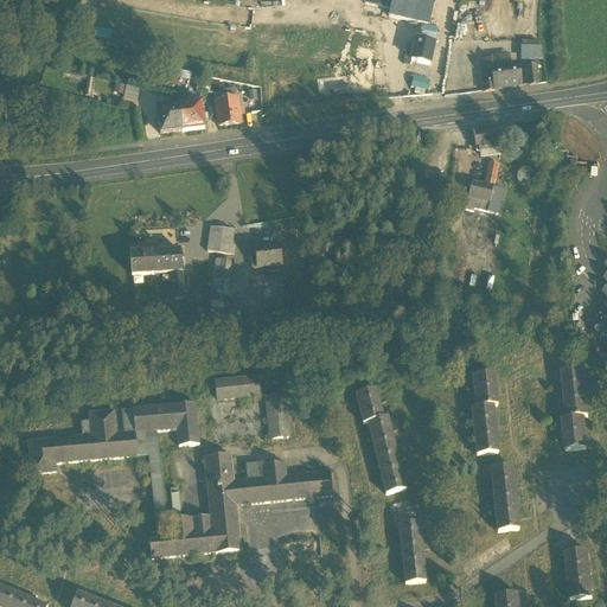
[(365,0),(365,5),(390,11),(393,0),(365,0)]
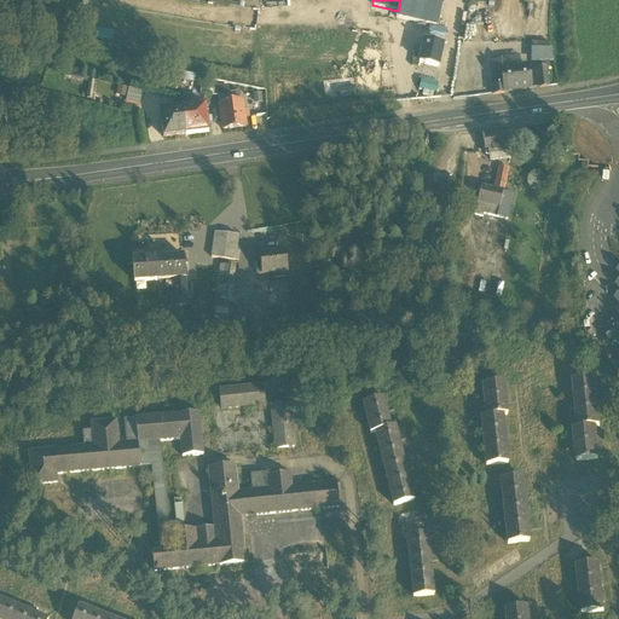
[(400,0),(398,11),(397,19),(438,28),(443,6),(437,5),(412,0),(400,0)]
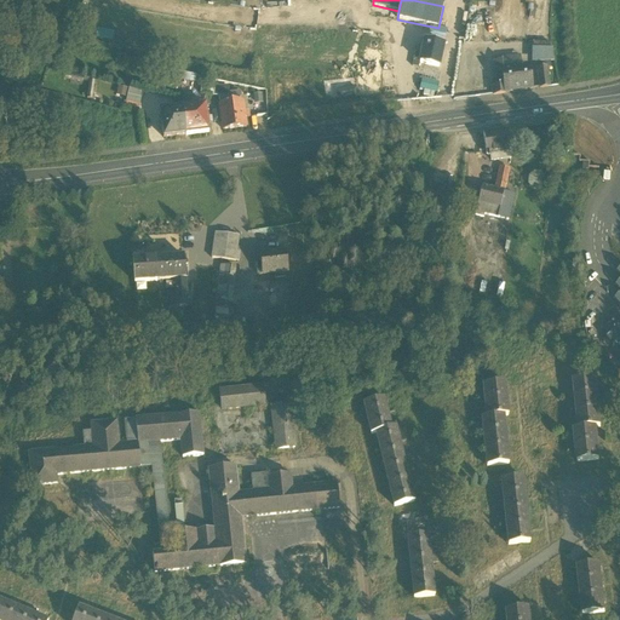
[(432,42),(435,36),(426,33),(424,39),(432,42)]
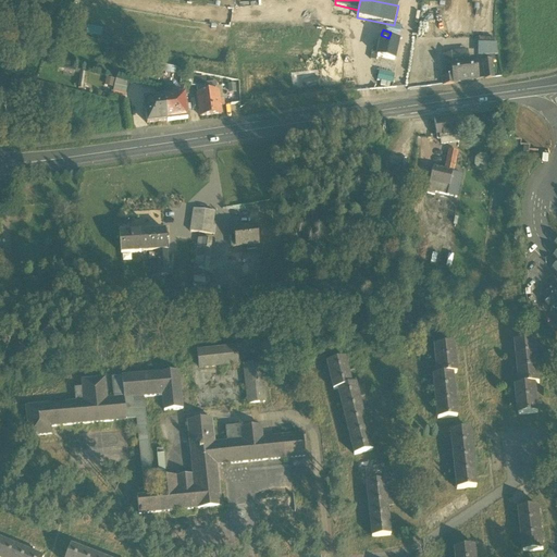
[(376,58),(394,61),(397,41),(380,38),(376,58)]
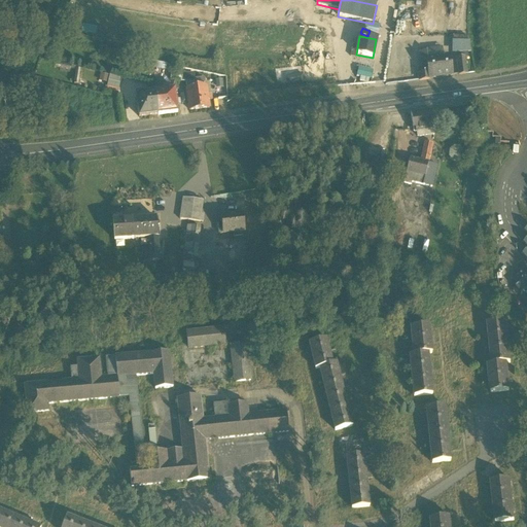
[(470,53),(470,41),(452,41),(452,53),(470,53)]
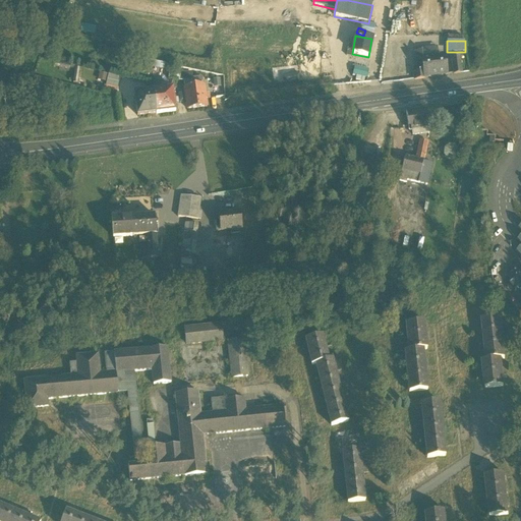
[(412,73),(413,79),(424,78),(438,76),(445,75),(442,56),(421,60),(419,49),(413,50),(417,72),(412,73)]
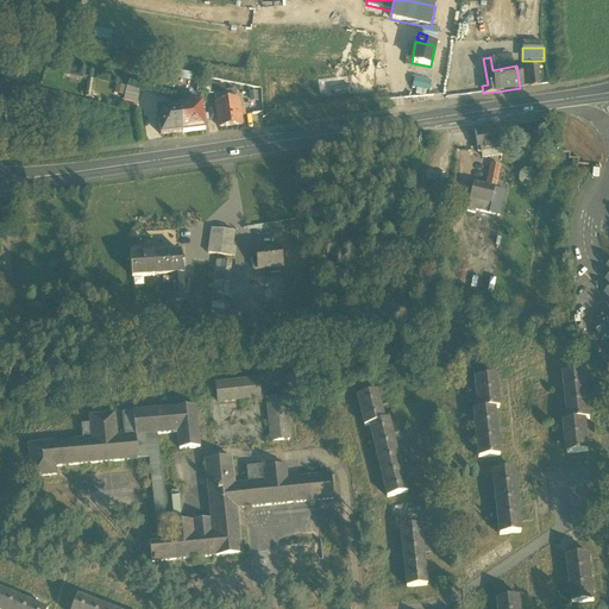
[(527,69),(531,87),(539,86),(537,68),(527,69)]
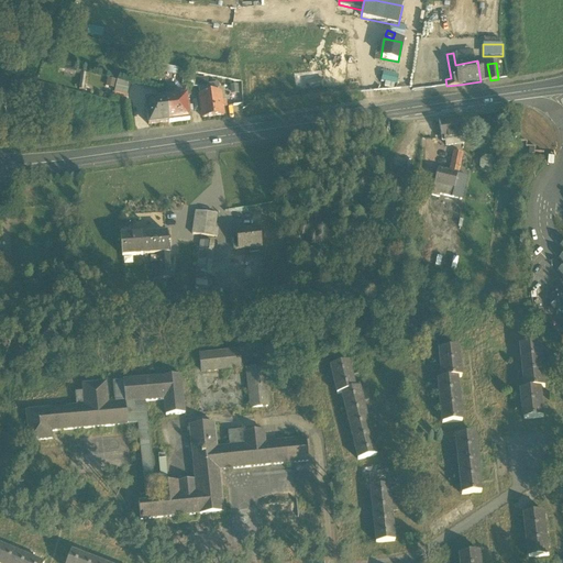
[(199,79),(188,78),(187,87),(197,88),(207,88),(207,79),(199,79)]
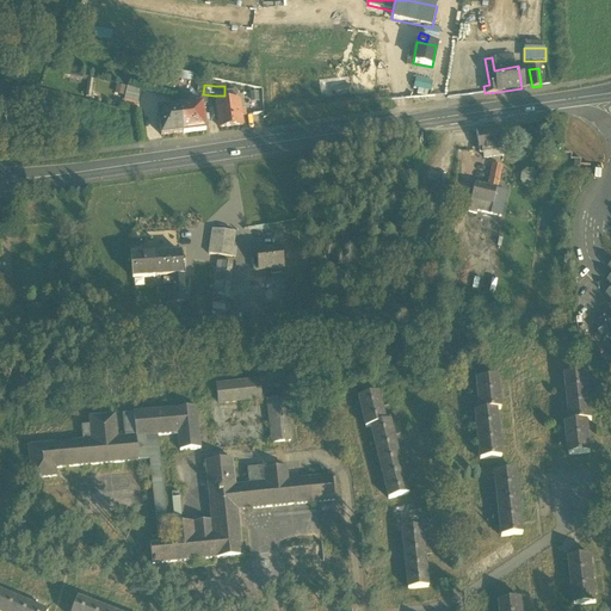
[(127,102),(139,105),(142,93),(129,90),(127,102)]
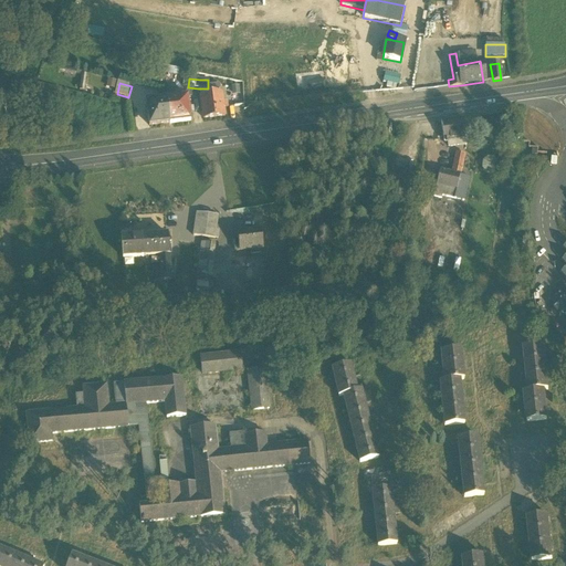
[(200,96),(203,119),(224,117),(223,109),(228,108),(227,104),(222,104),(221,94),(200,96)]
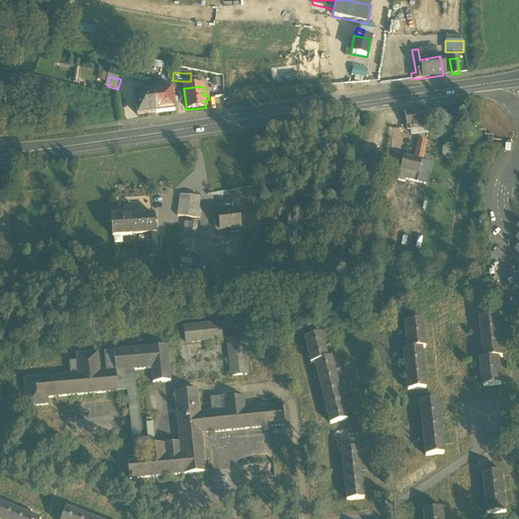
[(172,89),(152,92),(155,114),(174,112),(173,104),(177,103),(177,99),(173,99),(172,89)]
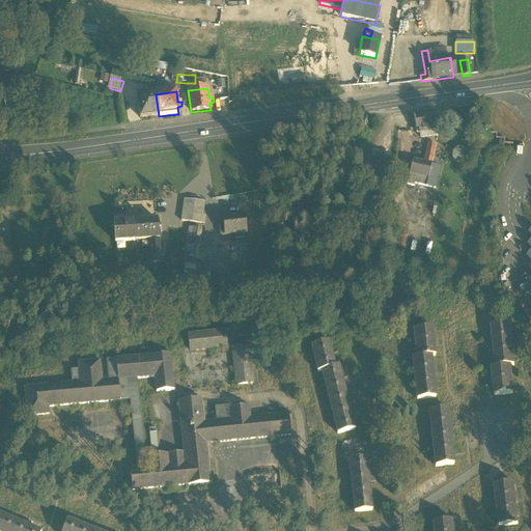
[(140,119),(159,116),(156,94),(138,96),(139,107),(136,108),(136,112),(139,112),(140,119)]
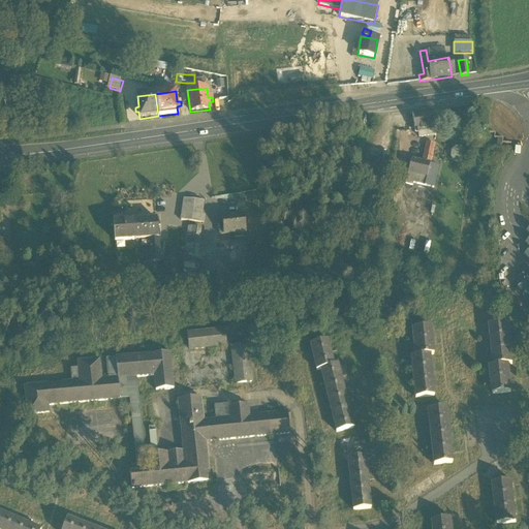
[(412,115),(415,132),(416,132),(435,130),(436,129),(433,112),(412,115)]
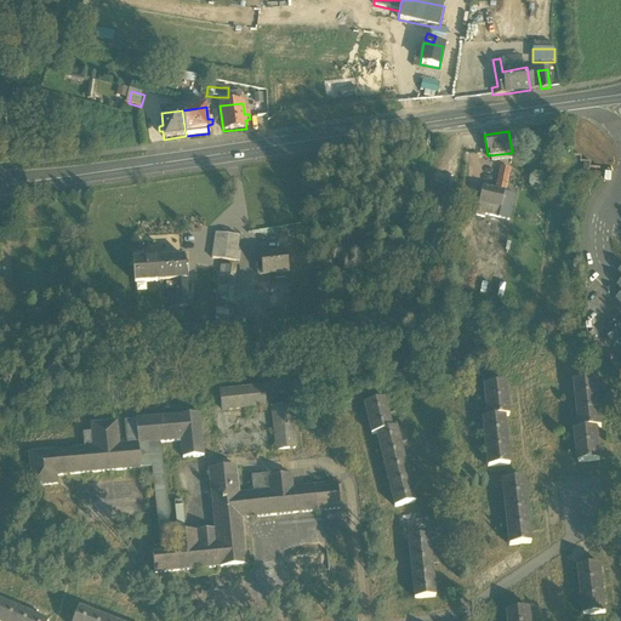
[(575,157),(574,167),(590,170),(591,163),(581,161),(582,158),(575,157)]
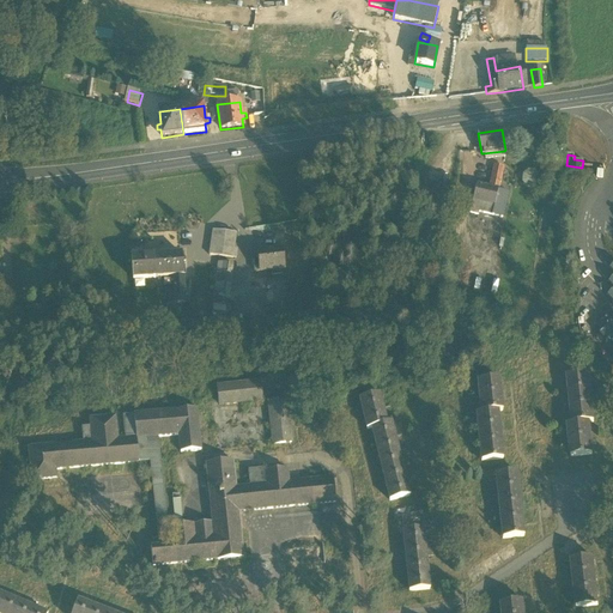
[(495,167),(490,188),(498,190),(503,168),(495,167)]
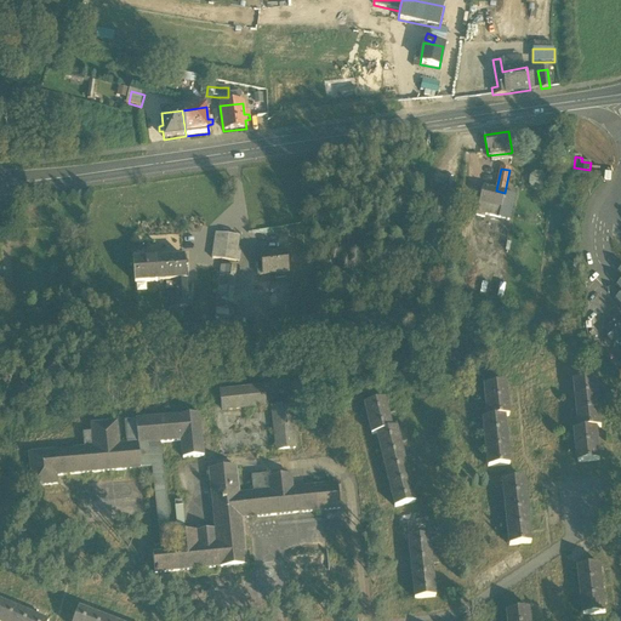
[(541,174),(534,174),(529,177),(529,186),(534,191),(541,191),(546,186),(546,178),(541,174)]
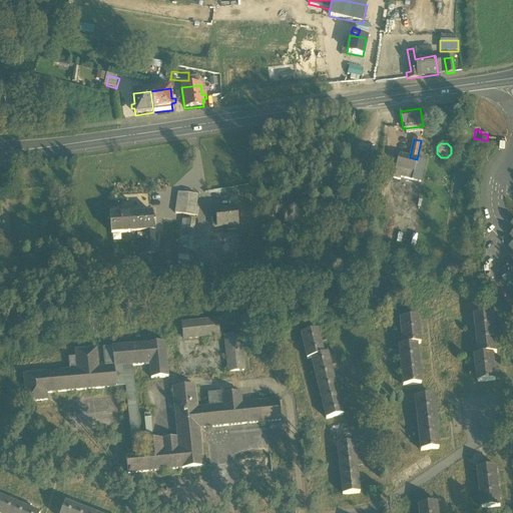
[(398,155),(396,167),(414,171),(417,159),(410,157),(398,155)]
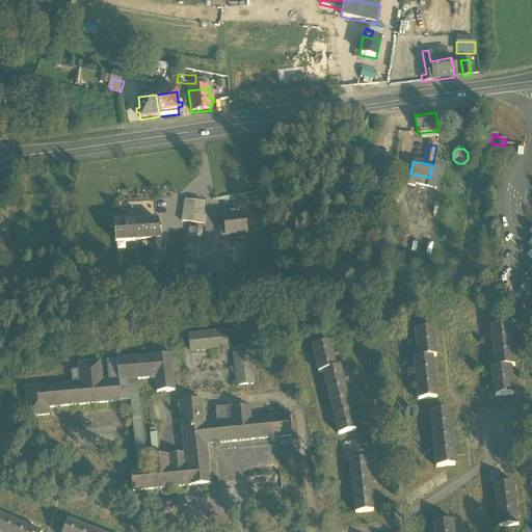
[(441,167),(432,165),(429,178),(427,187),(436,189),(441,167)]
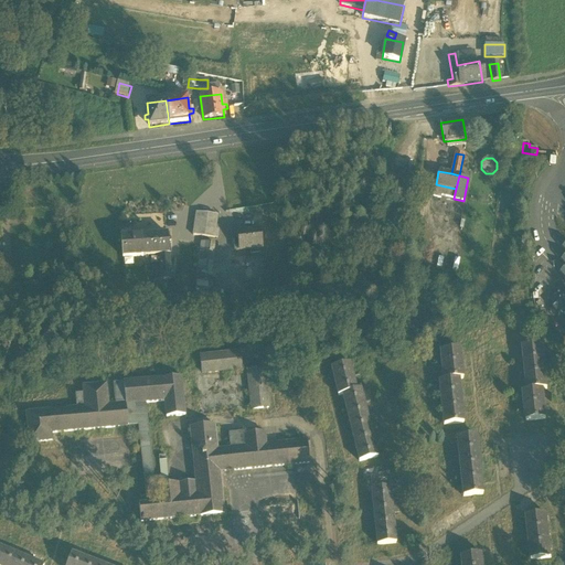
[(433,196),(440,199),(441,195),(454,199),(456,189),(436,184),(433,196)]
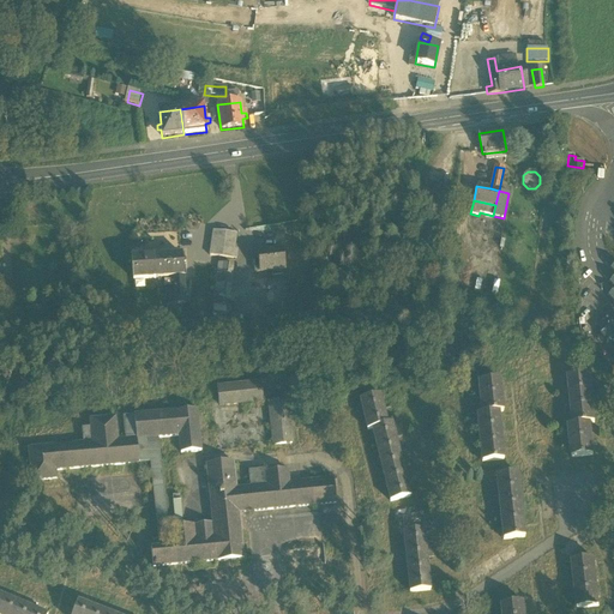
[(236,234),(214,232),(209,256),(236,259),(238,250),(235,250),(236,234)]
